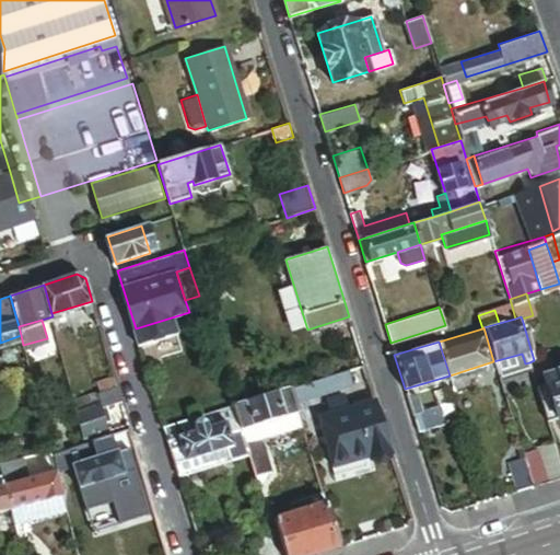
[(532,368),(529,362),(525,363),(522,354),(493,361),(499,378),(532,368)]
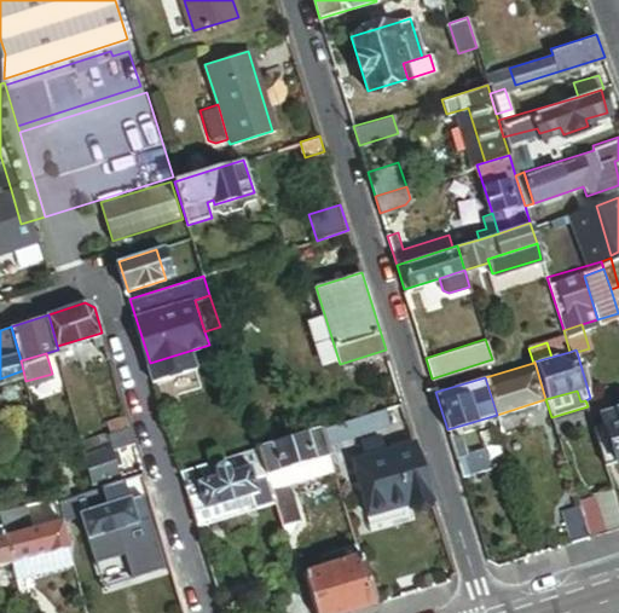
[(613,420),(594,426),(606,464),(618,460),(618,405),(611,409),(613,420)]
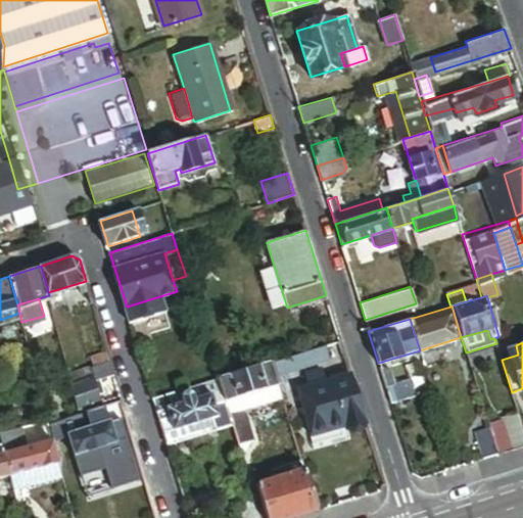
[(324,344),(303,350),(307,363),(319,360),(328,357),(324,344)]
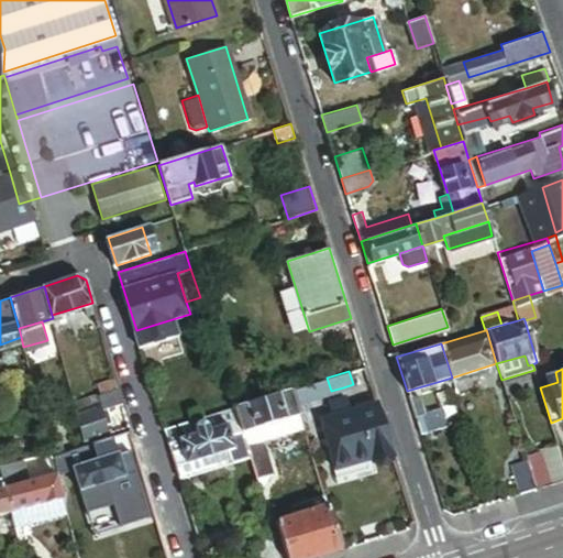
[(119,387),(116,378),(99,382),(102,393),(119,387)]
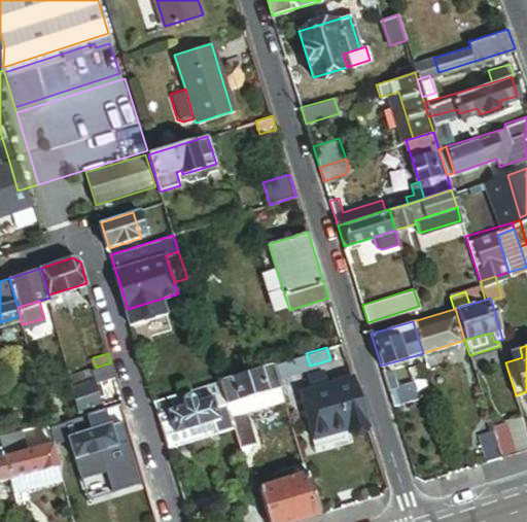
[(273,363),(276,376),(301,369),(310,366),(306,353),(273,363)]
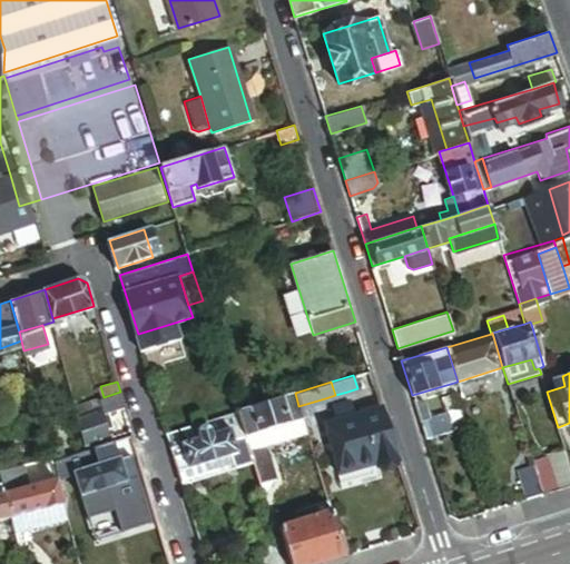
[(120,392),(104,397),(99,398),(102,413),(78,419),(84,443),(110,436),(107,425),(110,424),(108,412),(125,406),(120,392)]
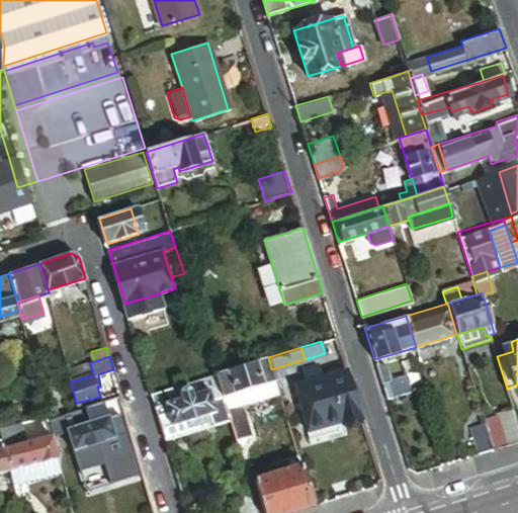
[(361,418),(346,369),(322,377),(316,356),(305,359),(317,399),(325,425),(342,420),(343,424),(361,418)]
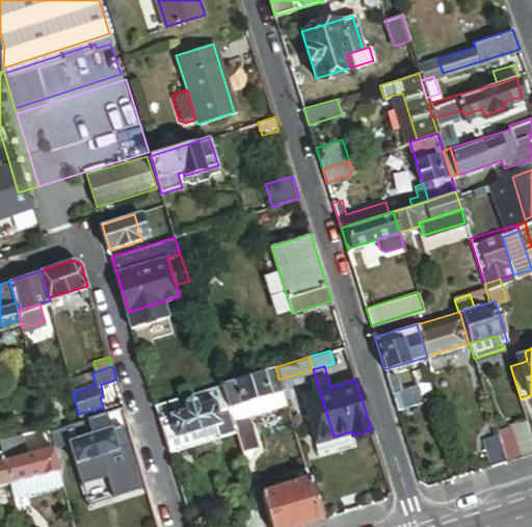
[(278,379),(275,367),(220,384),(228,406),(282,390),(278,379)]
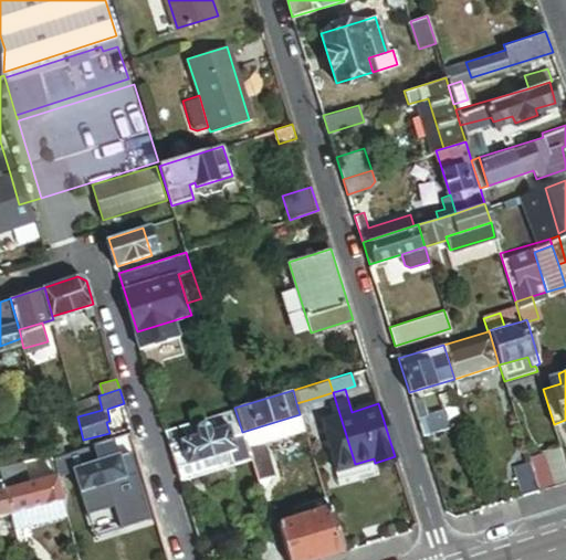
[(320,418),(326,441),(346,435),(333,392),(323,395),(329,415),(320,418)]
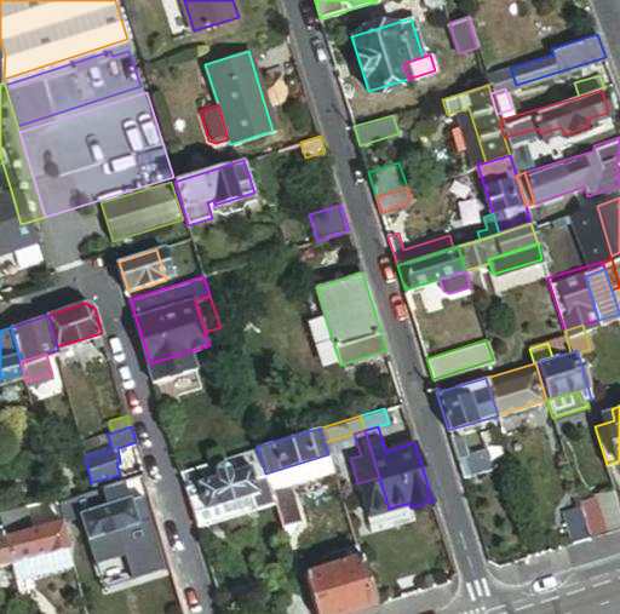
[(112,449),(108,434),(81,441),(85,457),(112,449)]
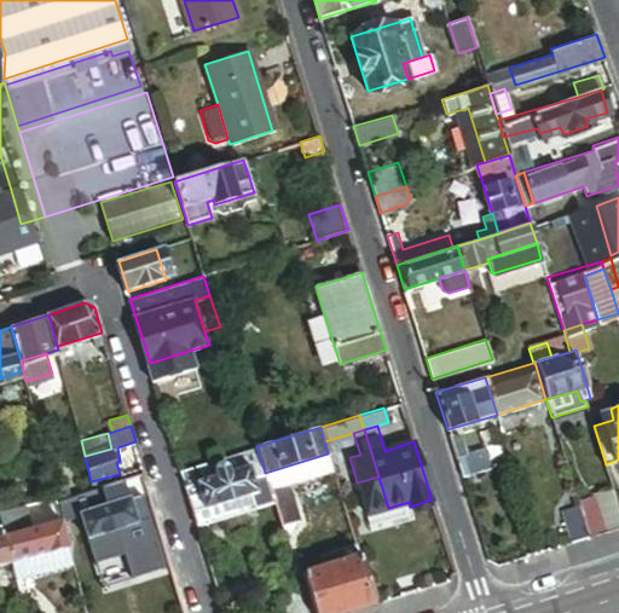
[(450,438),(462,475),(489,467),(482,449),(467,454),(461,434),(450,438)]
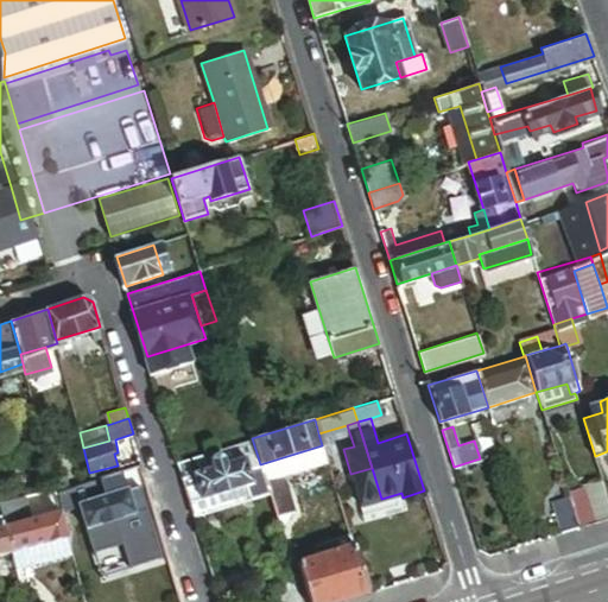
[(260,464),(252,438),(178,461),(195,517),(270,493),(265,480),(260,464)]
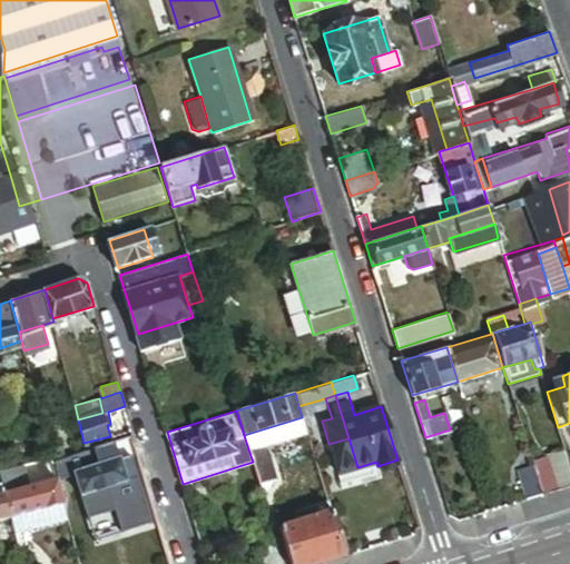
[(262,446),(306,432),(302,417),(244,435),(248,449),(262,446)]
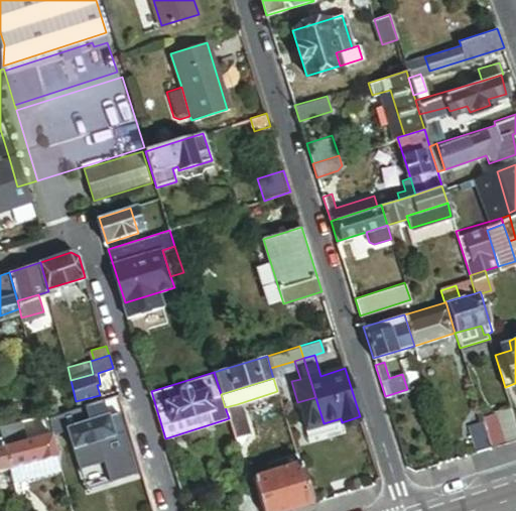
[(306,428),(324,423),(315,397),(297,402),(306,428)]
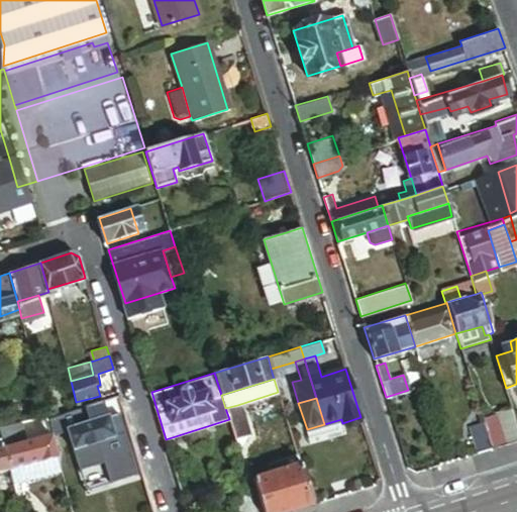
[(109,415),(104,399),(63,410),(73,447),(125,432),(120,412),(109,415)]
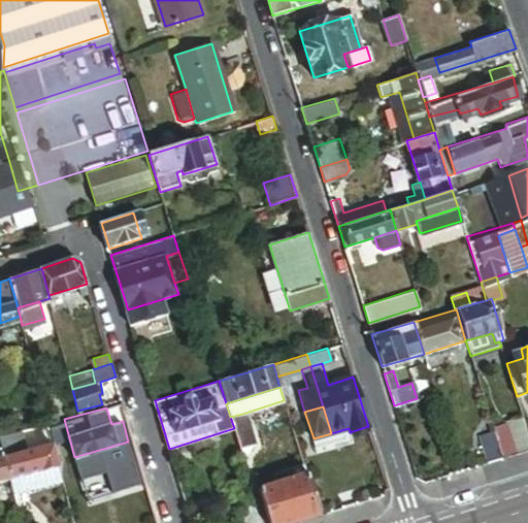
[(254,440),(246,418),(242,414),(230,417),(234,428),(239,448),(252,444),(254,440)]
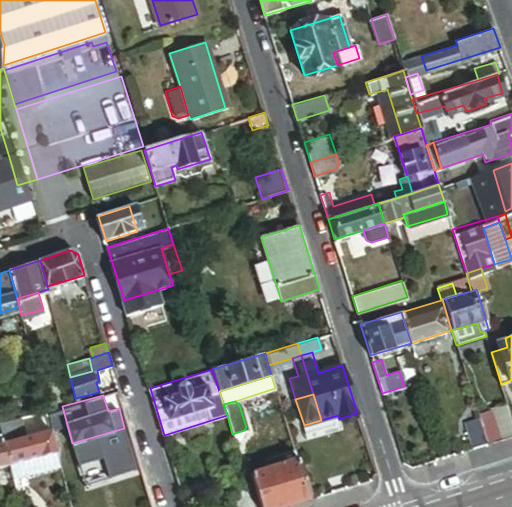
[(72,443),(62,406),(57,408),(46,411),(50,428),(55,448),(72,443)]
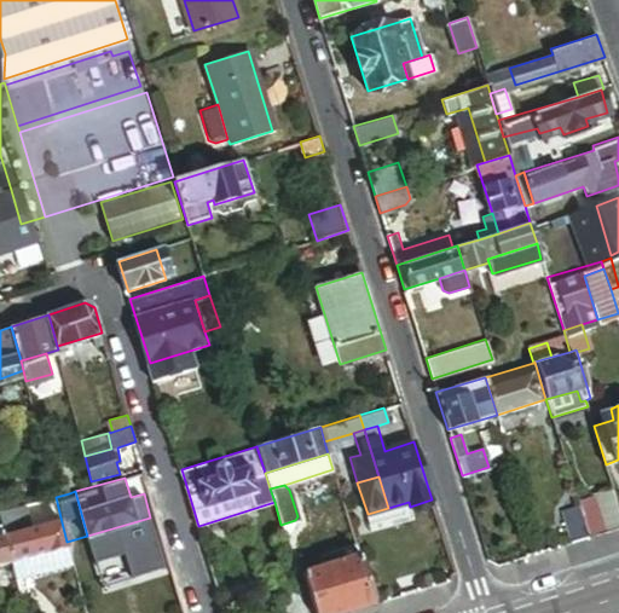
[(589,536),(606,531),(594,495),(578,501),(578,502),(589,536)]
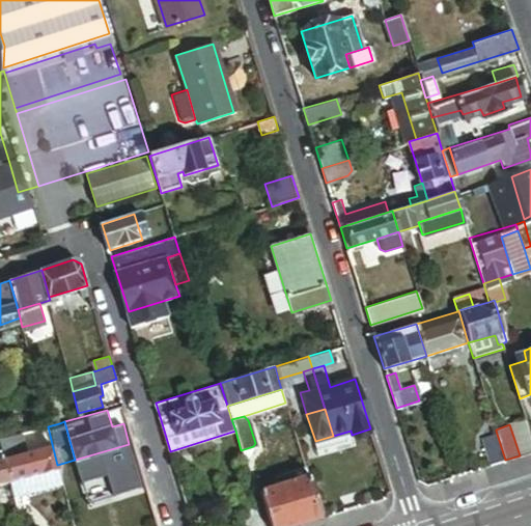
[(57,465),(52,444),(26,451),(20,426),(0,432),(0,447),(1,451),(2,458),(8,480),(58,467),(57,465)]
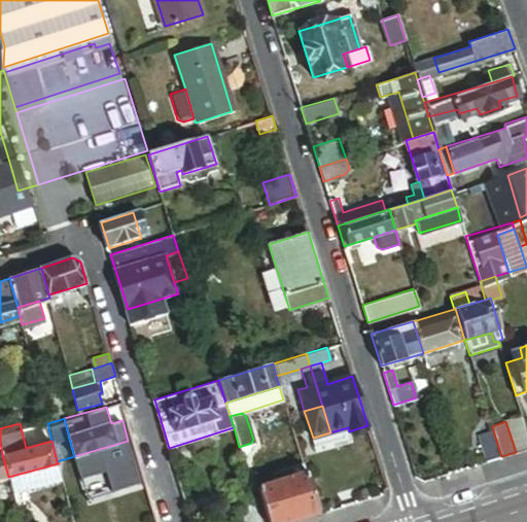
[(476,432),(485,461),(501,456),(492,427),(476,432)]
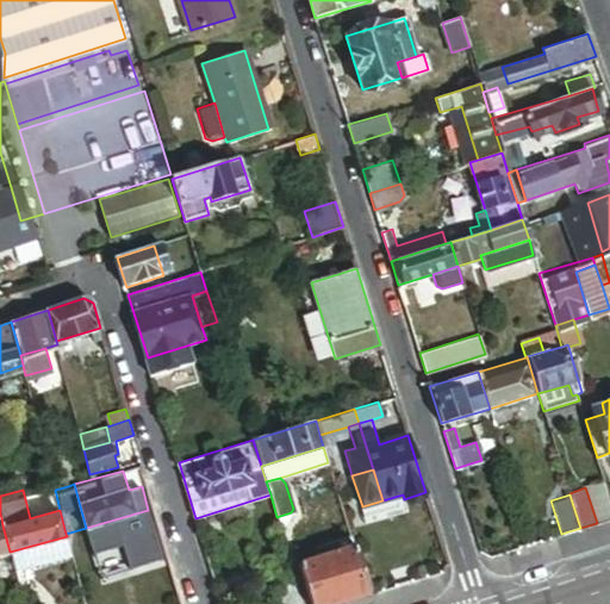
[(67,536),(10,552),(13,568),(70,553),(67,536)]
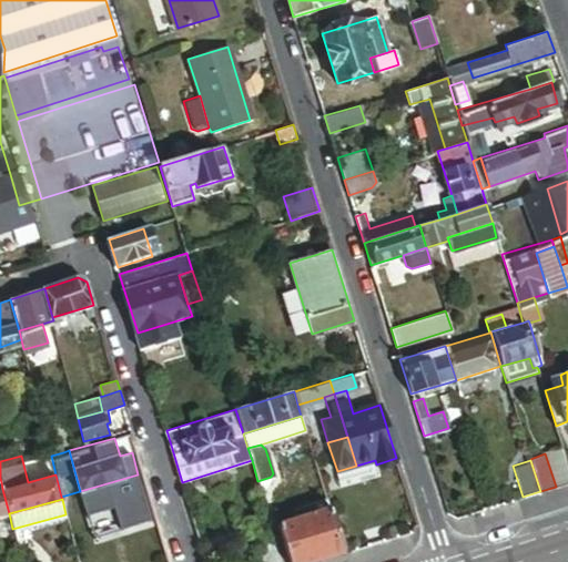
[(290,521),(306,515),(303,504),(286,510),(290,521)]
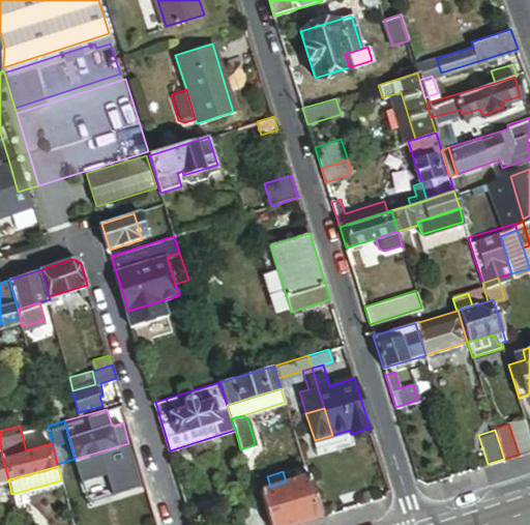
[(270,524),(288,524),(320,515),(307,475),(286,482),(270,487),(260,490),(270,524)]
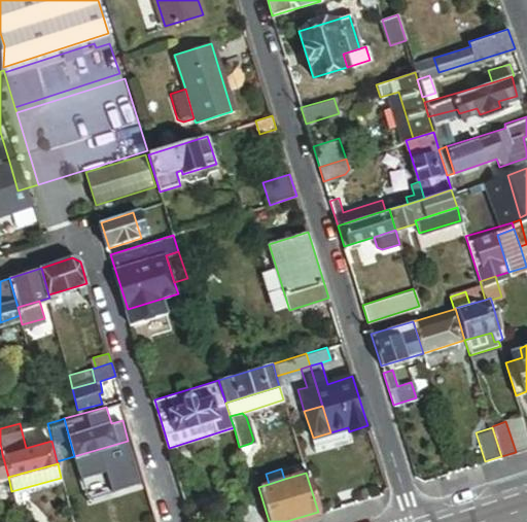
[(245,521),(262,521),(255,499),(240,505),(245,521)]
